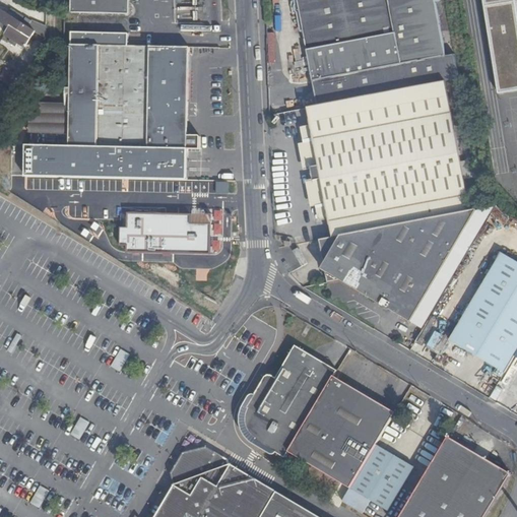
[(68,0),(68,11),(125,13),(125,0),(68,0)]
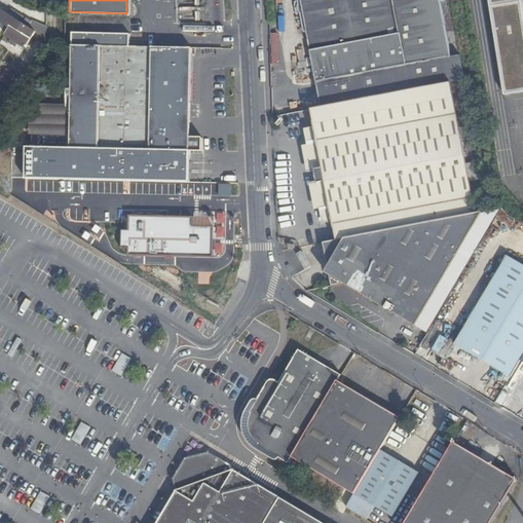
[(199,21),(198,0),(175,0),(176,21),(199,21)]
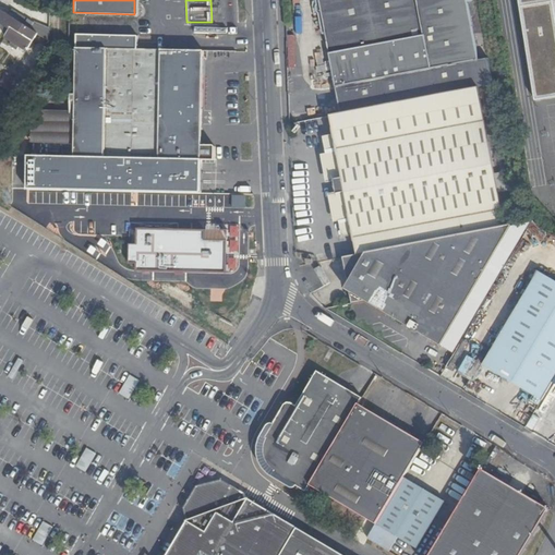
[(353,79),(359,106),(489,82),(484,53),(475,56),(465,0),(317,0),(333,83),(353,79)]
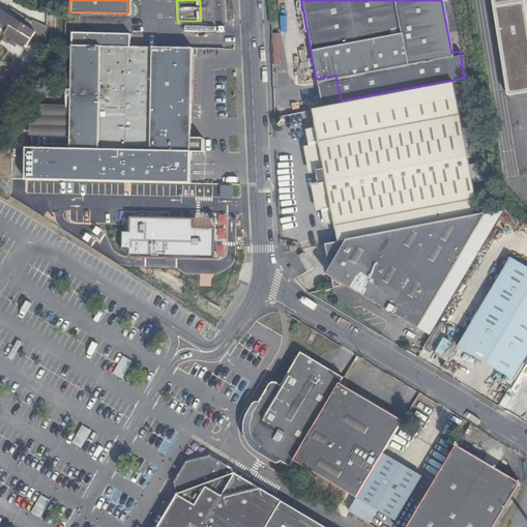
[(490,0),(505,93),(526,89),(526,0),(490,0)]
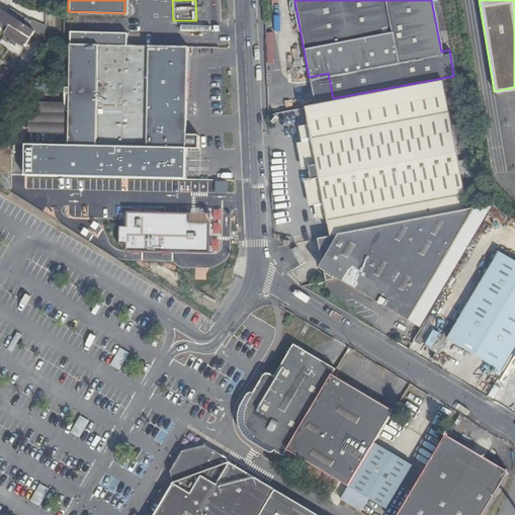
[(25,24),(28,19),(8,6),(5,11),(25,24)]
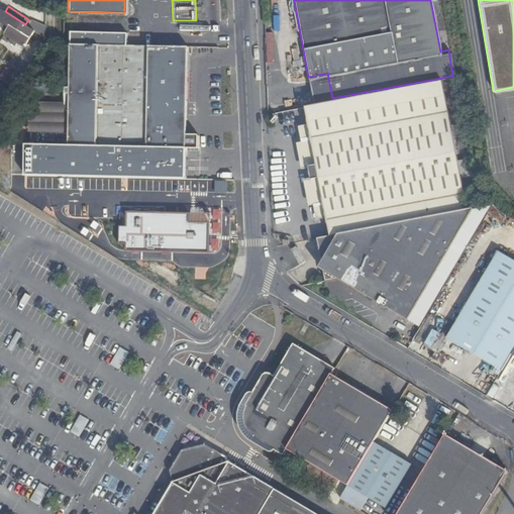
[(3,32),(9,35),(16,39),(22,43),(31,28),(25,24),(5,11),(0,8),(0,18),(8,24),(3,32)]
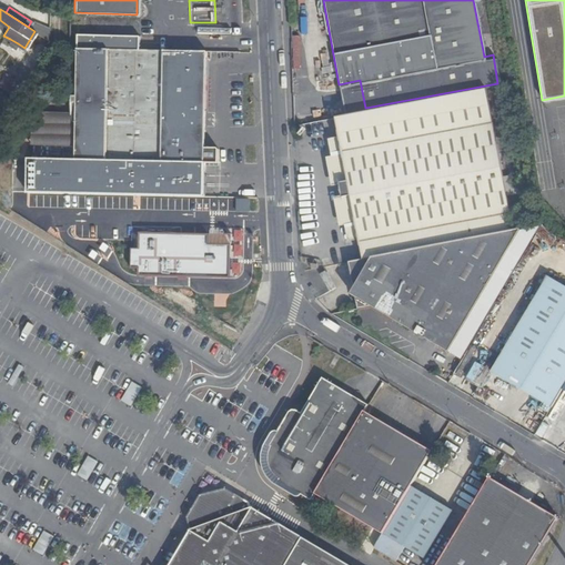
[(46,30),(31,21),(28,27),(34,31),(42,36),(46,30)]
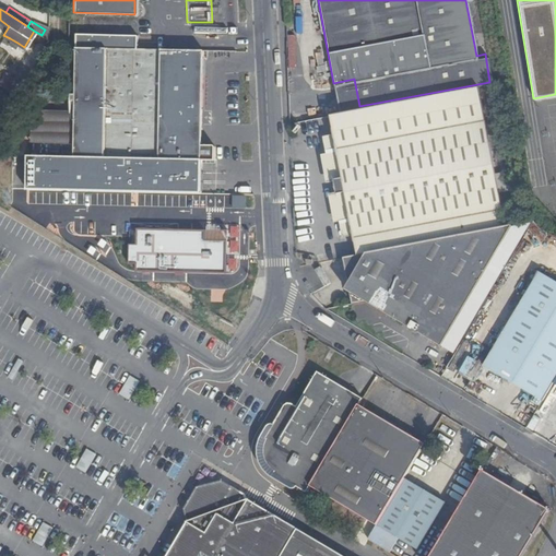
[(13,50),(18,43),(10,38),(6,45),(13,50)]
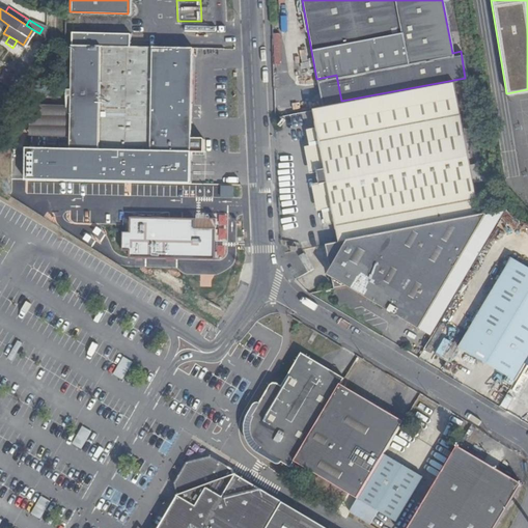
[(66,135),(66,146),(189,149),(201,150),(202,136),(189,136),(190,46),(68,44),(67,104),(66,135)]
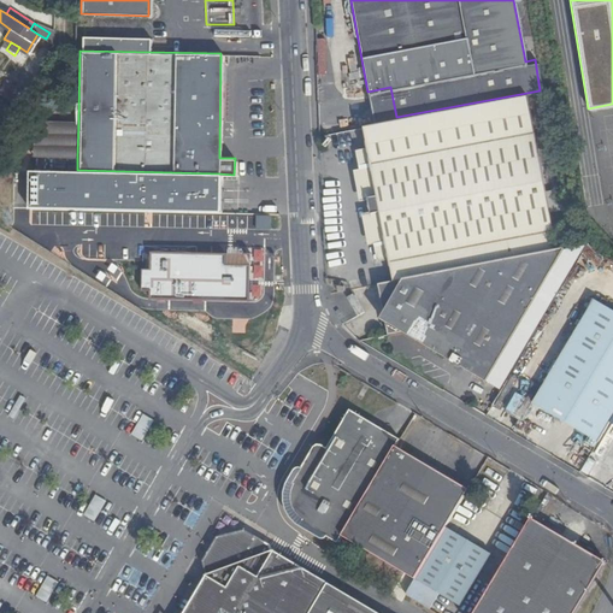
[(0,94),(19,106),(27,94),(4,78),(0,84),(0,94)]
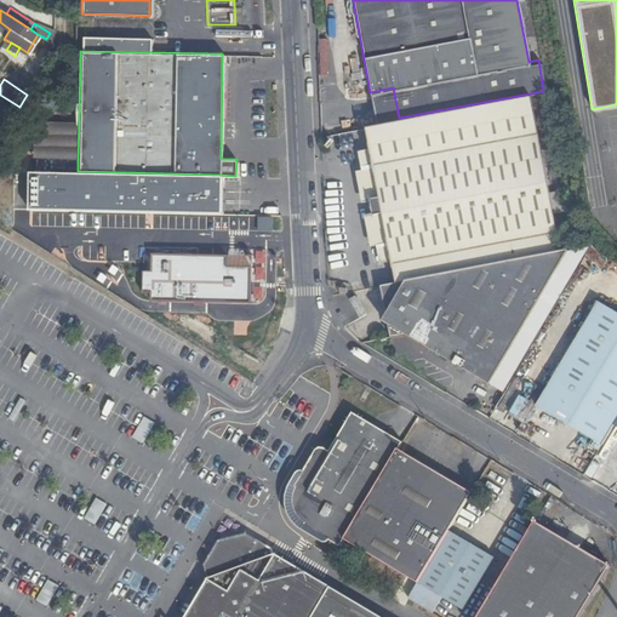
[(370,92),(376,123),(399,118),(393,87),(370,92)]
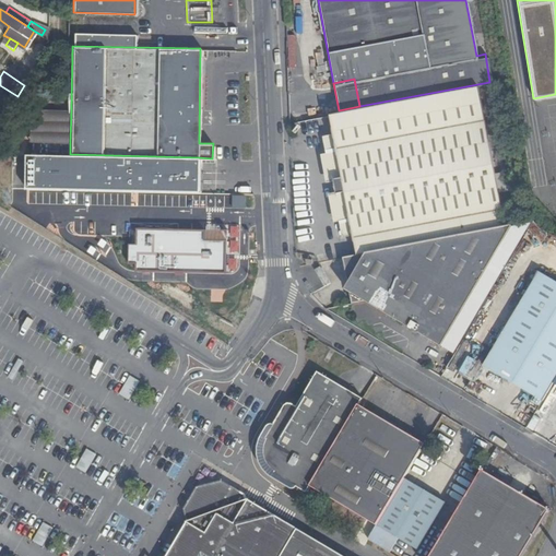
[(334,146),(334,149),(483,121),(476,86),(328,114),(331,132),(334,146)]
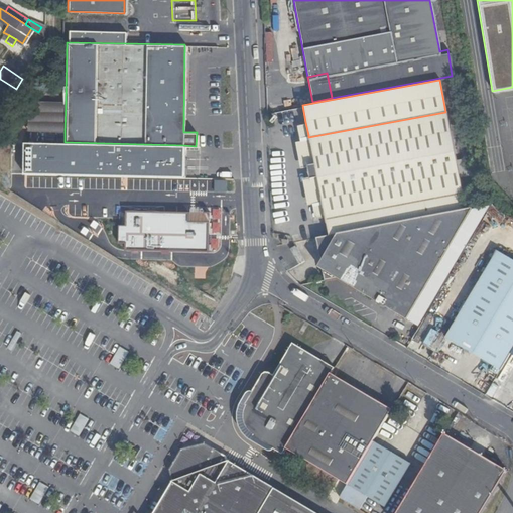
[(39,130),(40,100),(25,99),(24,130),(39,130)]
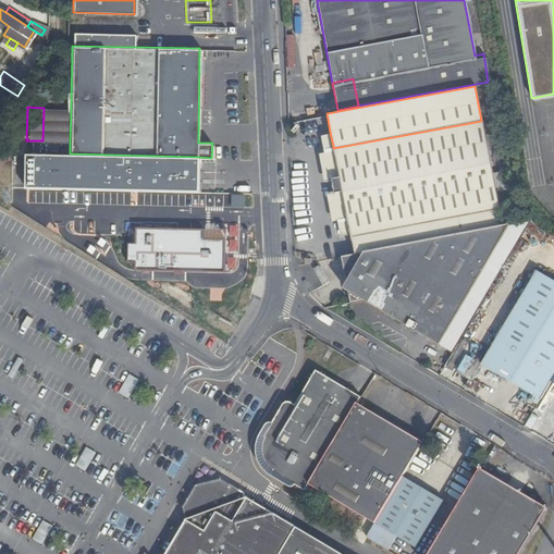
[(60,108),(44,108),(42,140),(59,142),(60,108)]
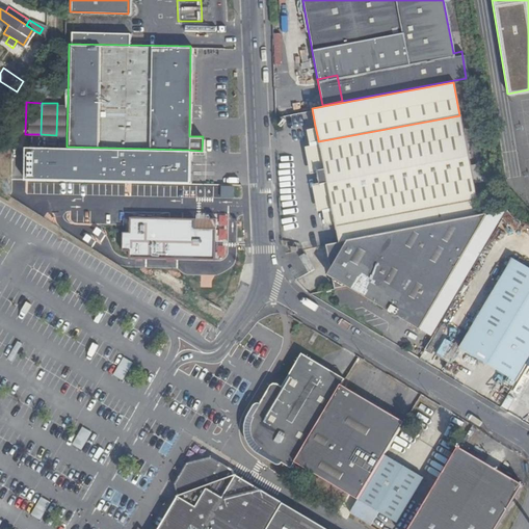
[(68,104),(57,103),(56,135),(67,135),(68,104)]
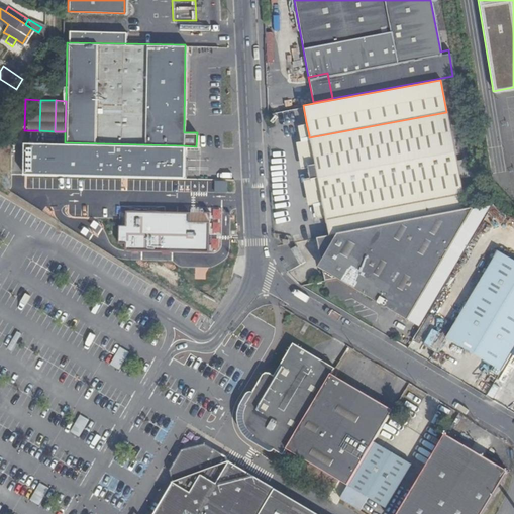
[(324,215),(324,218),(461,193),(458,177),(455,160),(446,112),(309,137),(314,164),(316,175),(324,215)]
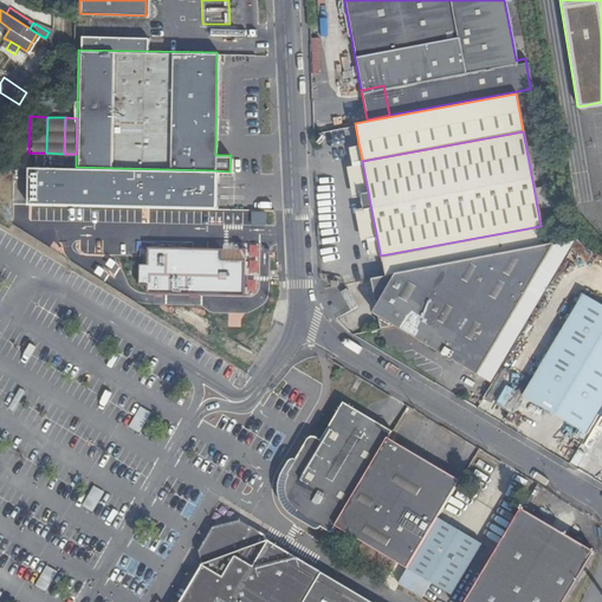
[(362,159),(358,143),(348,146),(351,161),(362,159)]
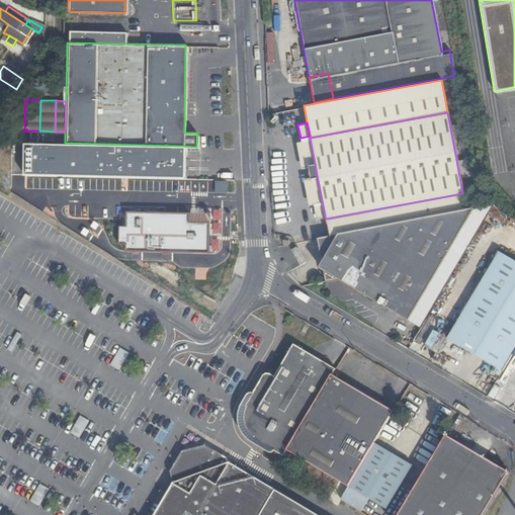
[(232,130),(221,130),(221,145),(231,146),(232,130)]
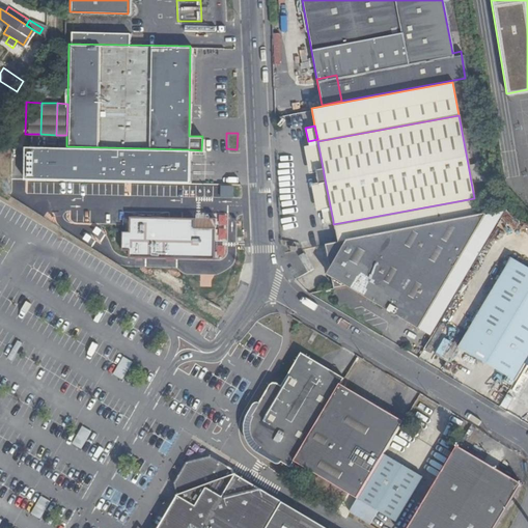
[(308,171),(323,168),(317,141),(303,145),(308,171)]
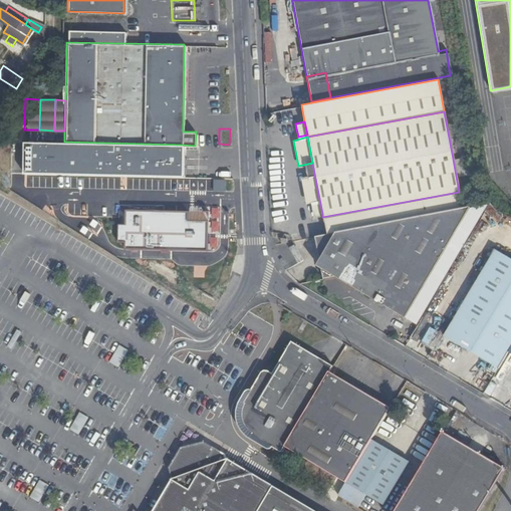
[(183,145),(64,142),(21,141),(21,173),(183,176),(183,145)]
